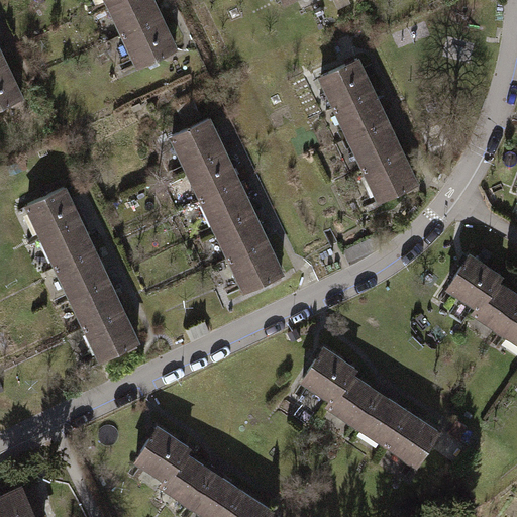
[(112,0),(108,2),(122,33),(159,16),(150,0),(112,0)]
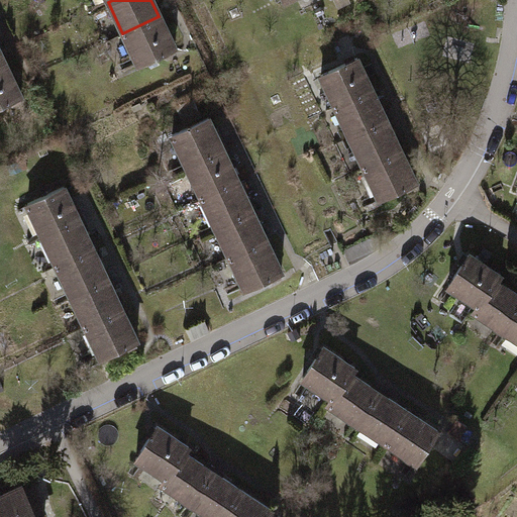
[(173,45),(159,16),(122,33),(136,62),(173,45)]
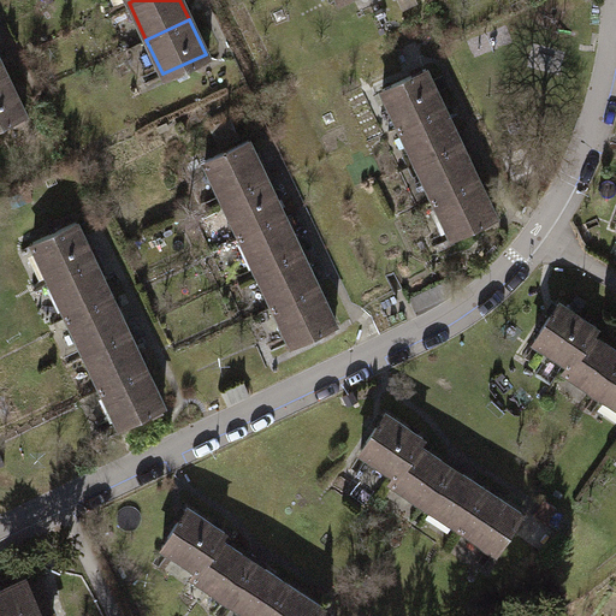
[(379,89),(398,128),(443,106),(424,67),(379,89)]
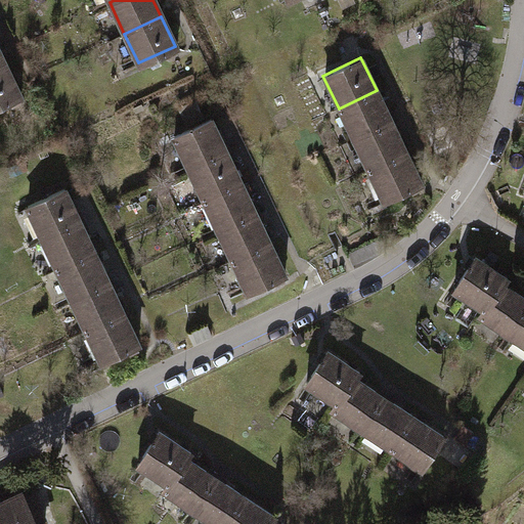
[(0,106),(22,96),(5,62),(0,64),(0,106)]
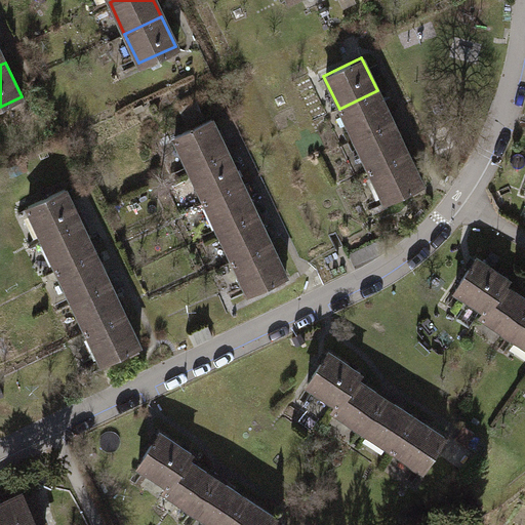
[(392,120),(377,90),(339,109),(354,138),(392,120)]
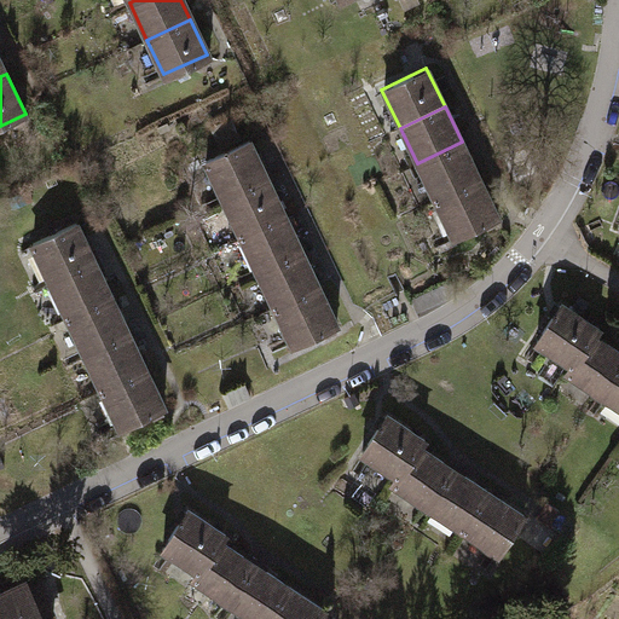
[(206,161),(223,197),(266,177),(249,140),(206,161)]
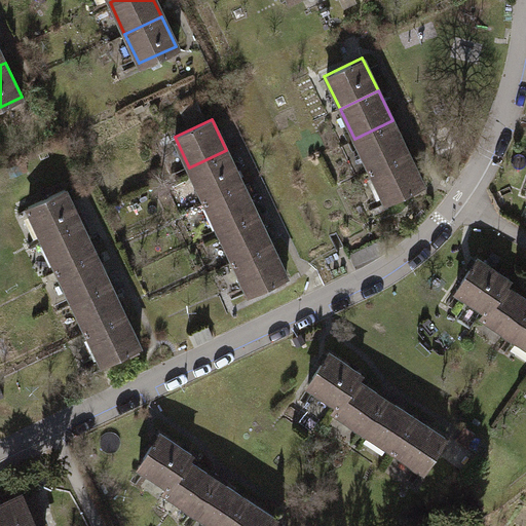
[(354,139),(370,170),(408,151),(392,120),(354,139)]
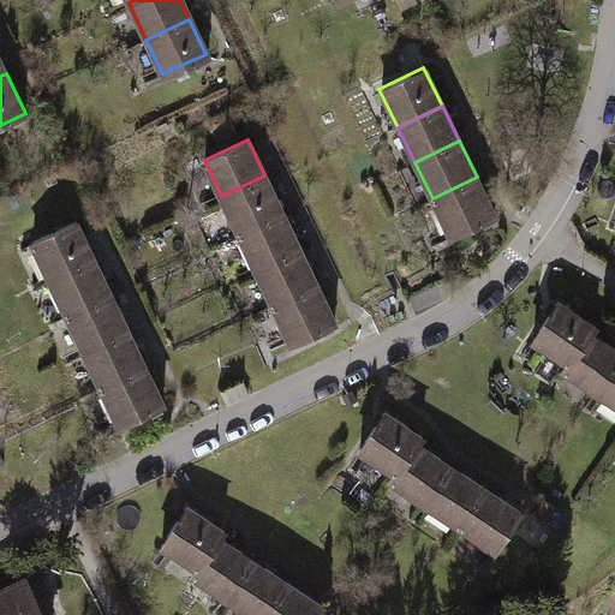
[(282,213),(264,175),(221,196),(239,233),(282,213)]
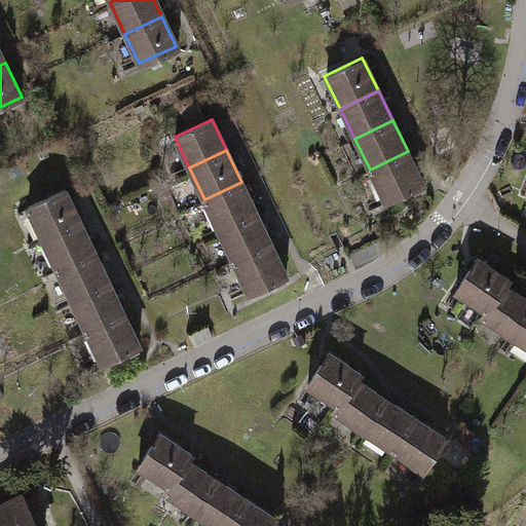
[(422,182),(408,151),(370,170),(385,200),(422,182)]
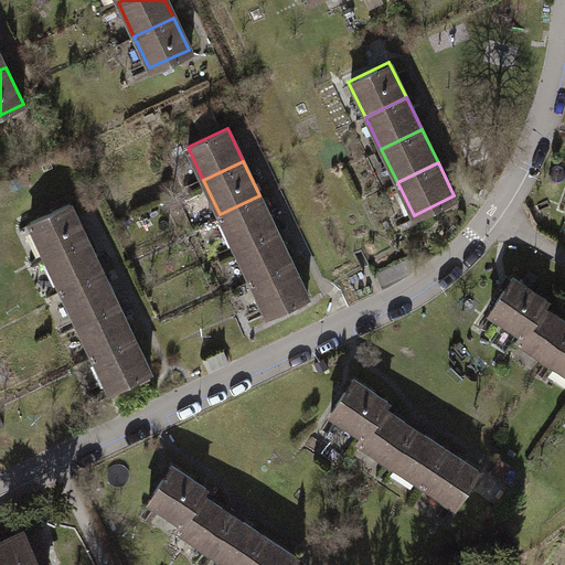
[(220,214),(236,248),(275,230),(259,195),(220,214)]
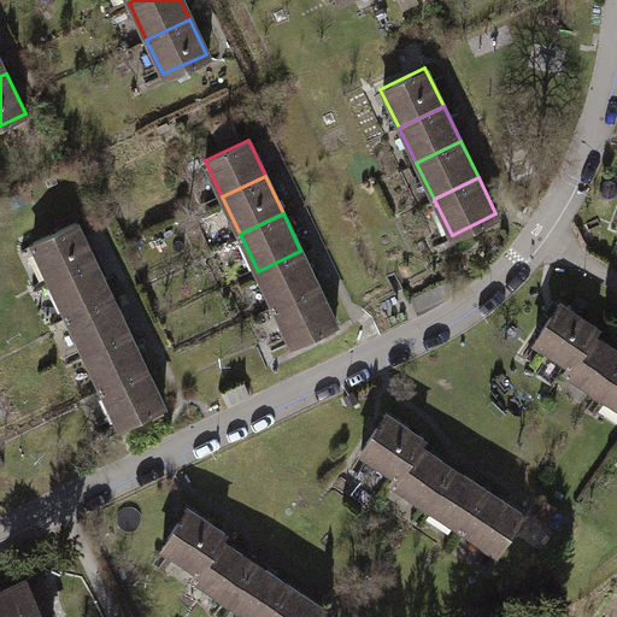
[(31,241),(50,281),(94,260),(75,221),(31,241)]
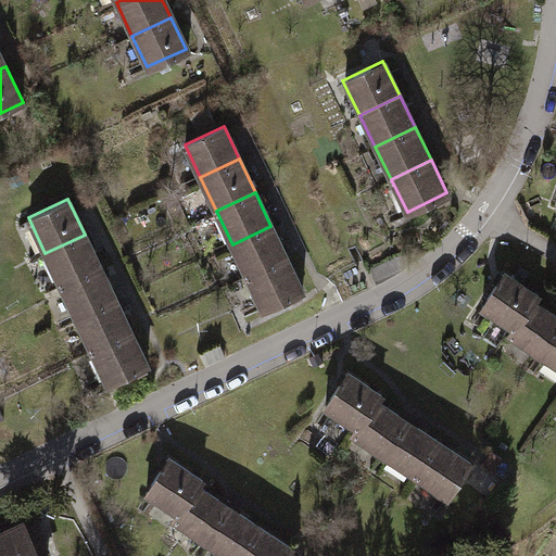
[(232,244),(248,276),(286,258),(270,226),(232,244)]
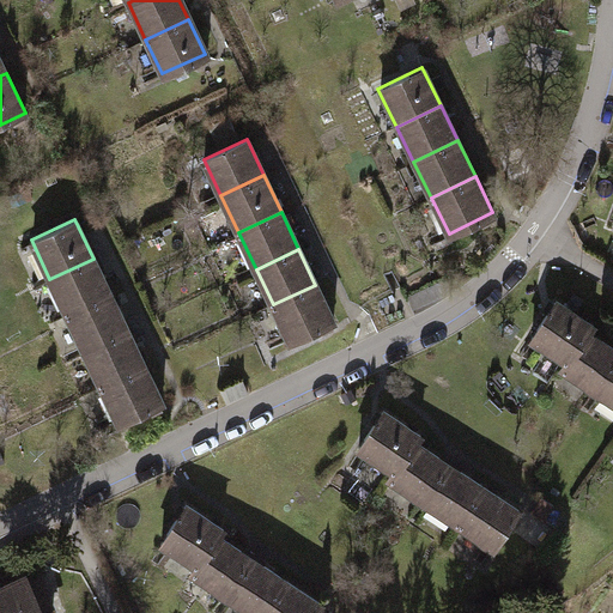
[(109,293),(93,259),(49,279),(66,314),(109,293)]
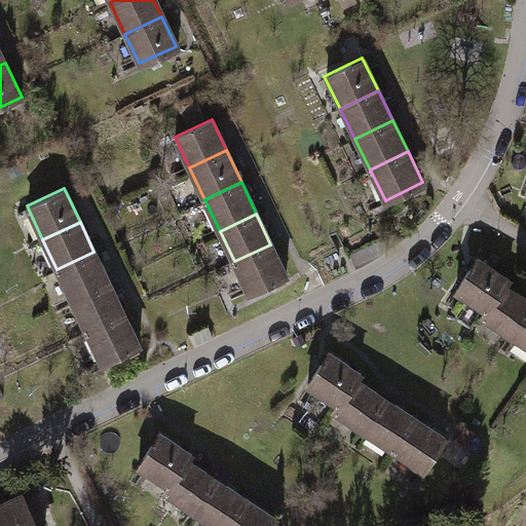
[(285,274),(270,245),(234,261),(249,292),(285,274)]
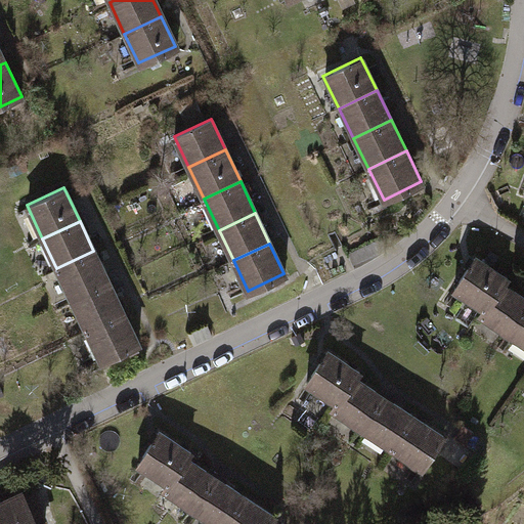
[(56,268),(72,299),(108,281),(93,251),(56,268)]
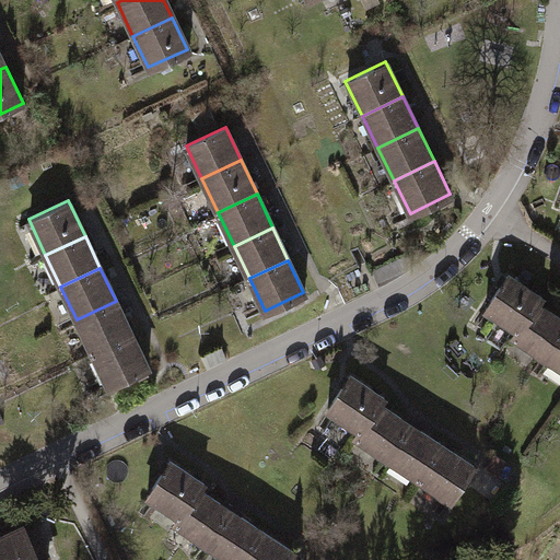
[(536,304),(540,296),(506,275),(482,311),(517,333),(536,304)]
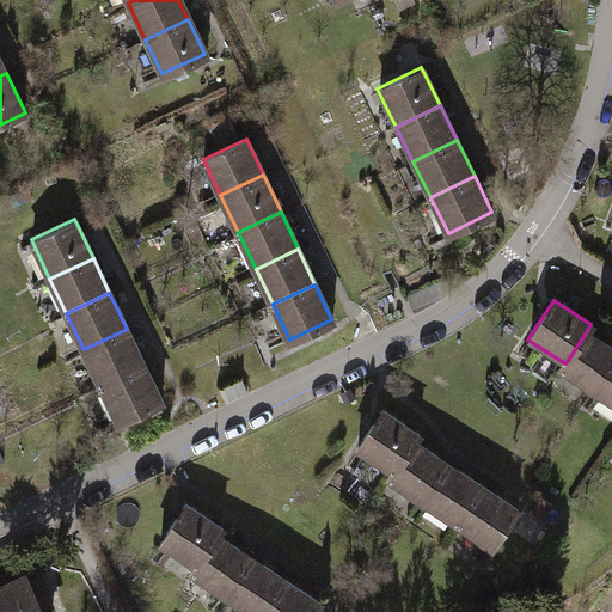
[(84,349),(102,386),(145,366),(127,329),(84,349)]
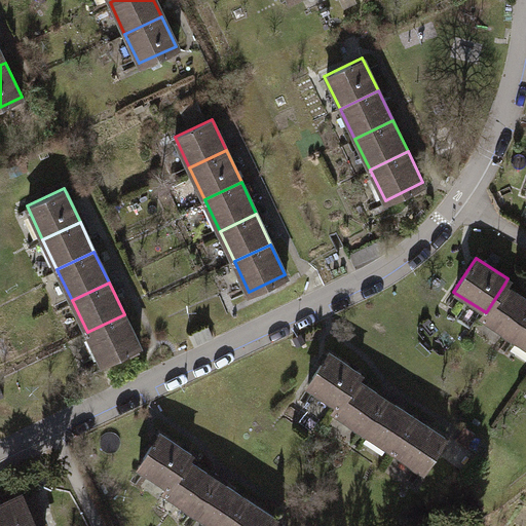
[(483,317),(512,336),(525,314),(525,299),(503,286),(486,312),(483,317)]
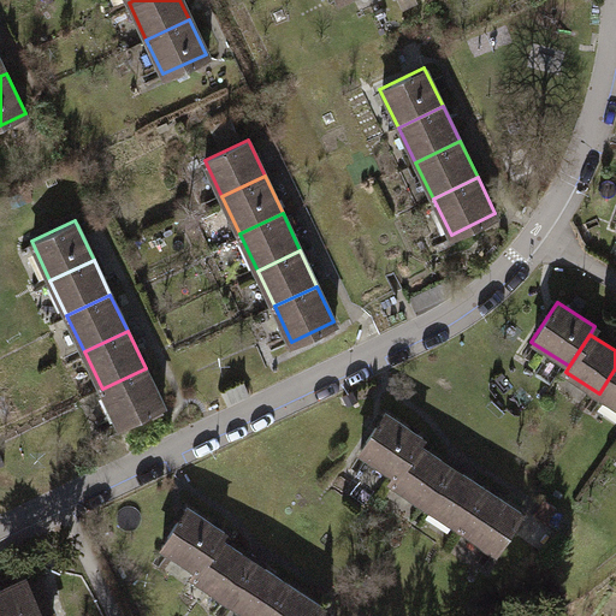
[(163,404),(146,368),(102,389),(119,425),(163,404)]
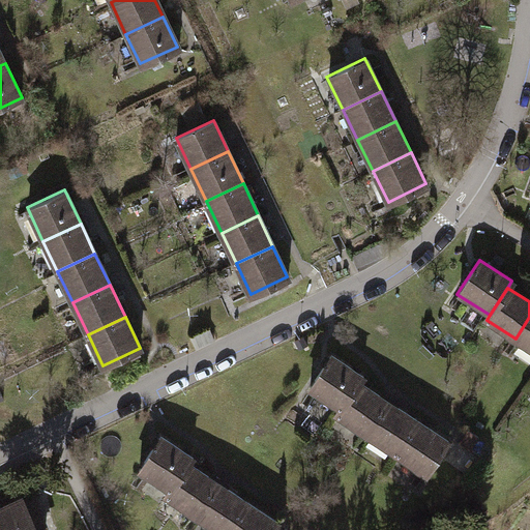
[(529,317),(516,339),(529,348),(529,317)]
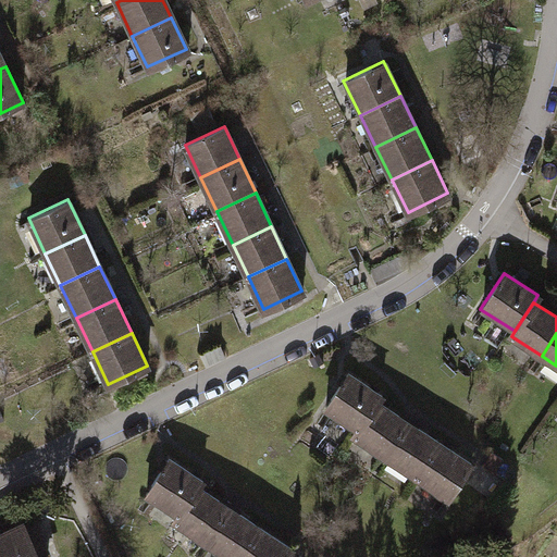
[(376,400),(382,394),(347,371),(323,407),(358,430),(376,400)]
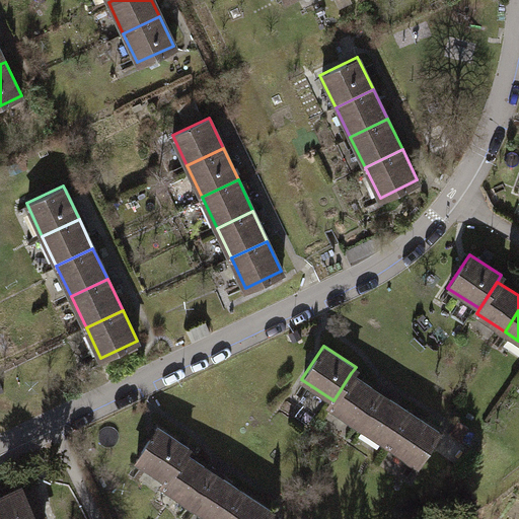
[(330,405),(359,424),(380,392),(351,373),(334,400),(330,405)]
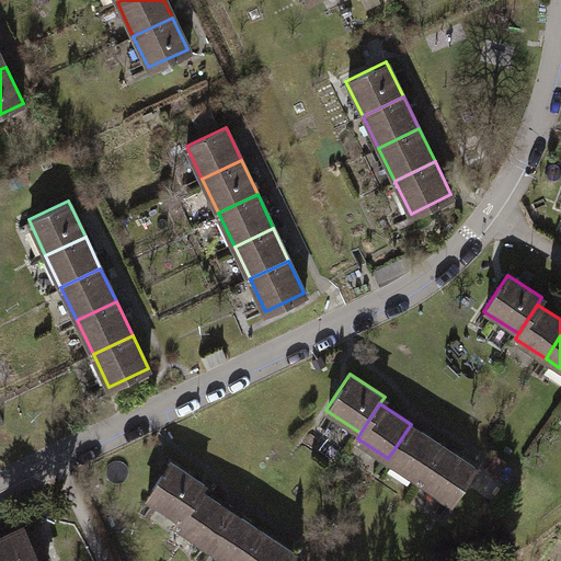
[(388,458),(419,479),(442,444),(411,424),(388,458)]
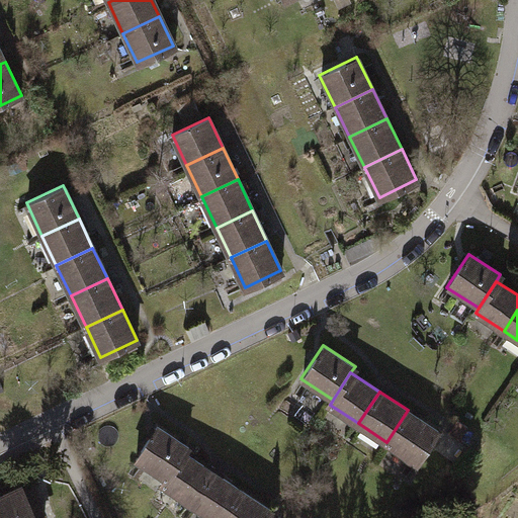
[(438,430),(408,410),(386,442),(417,461),(438,430)]
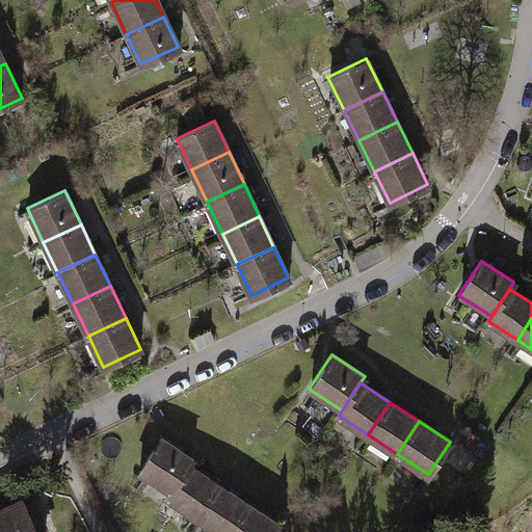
[(187,463),(191,457),(160,436),(139,470),(170,489),(187,463)]
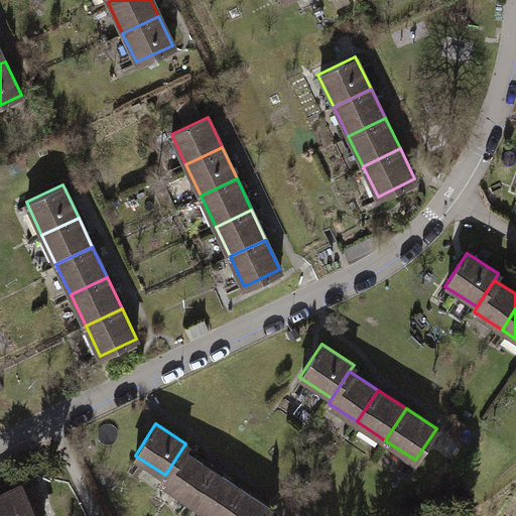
[(160,482),(190,501),(212,469),(181,449),(165,475),(160,482)]
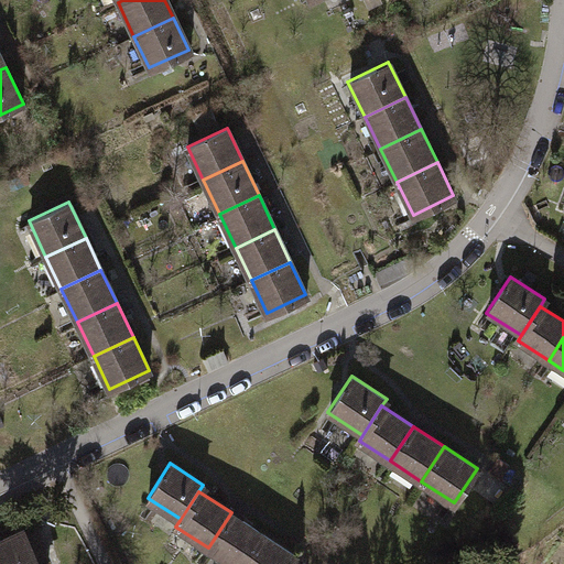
[(208,548),(234,563),(240,563),(261,532),(231,512),(208,548)]
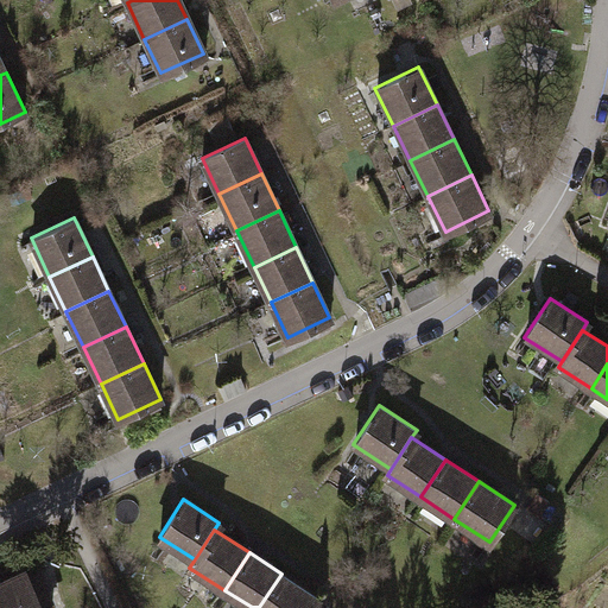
[(23,574),(0,583),(0,607),(40,607),(35,594),(40,588),(33,571),(24,576),(23,574)]
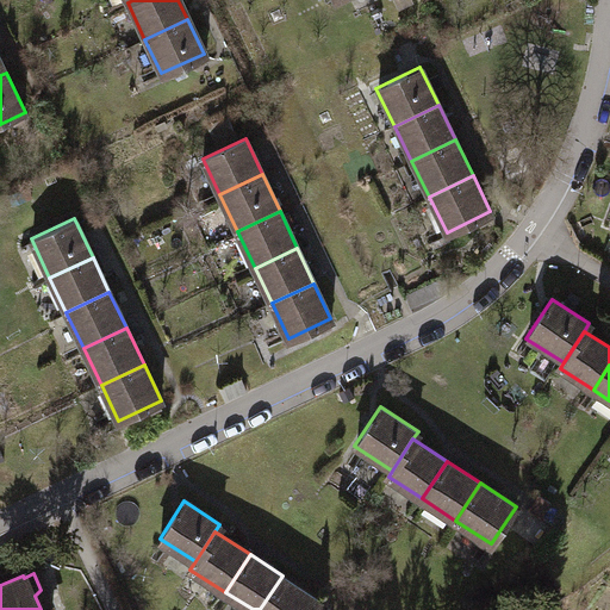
[(312,609),(319,599),(282,576),(260,609),(312,609)]
